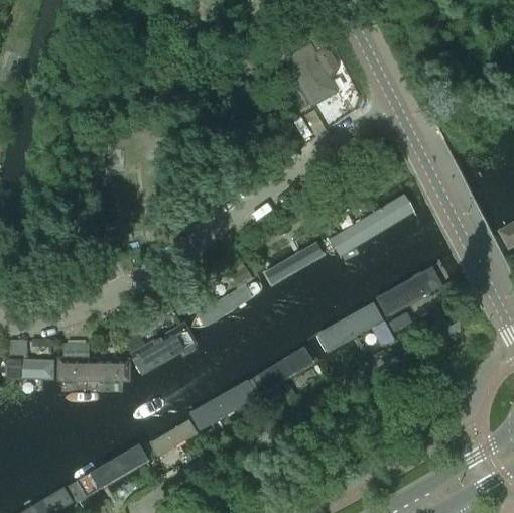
[(306,25),(279,41),(286,53),(312,38),(319,48),(330,42),(320,25),(310,31),(306,25)]
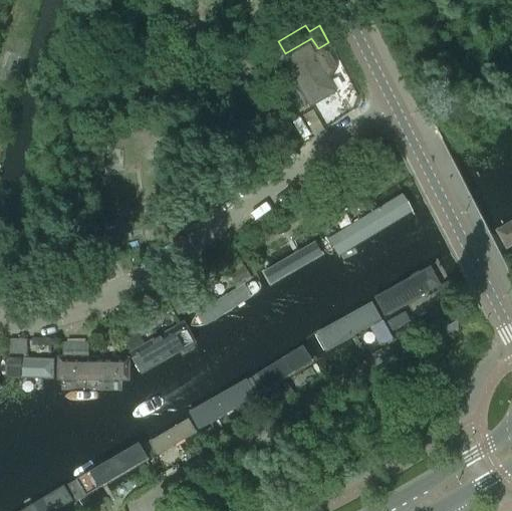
[(311,40),(284,56),(311,104),(339,88),(330,74),(337,70),(337,59),(331,50),(323,46),(317,50),(311,40)]
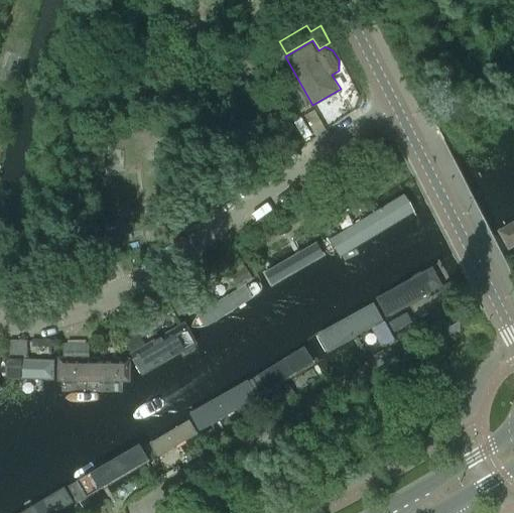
[(339,255),(414,211),(404,194),(329,239),(339,255)]
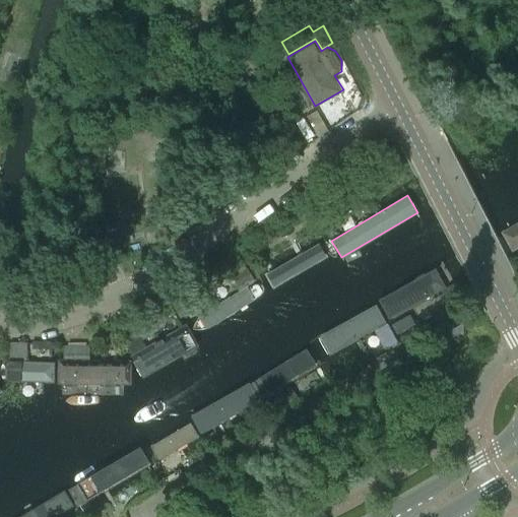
[(516,245),(517,244),(517,217),(505,225),(516,245)]
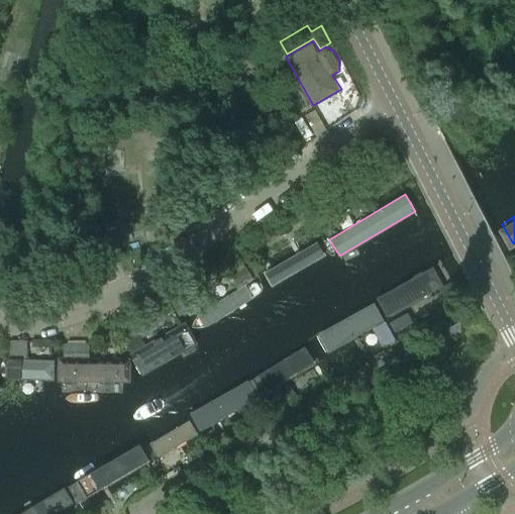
[(273,287),(327,254),(319,240),(264,274),(273,287)]
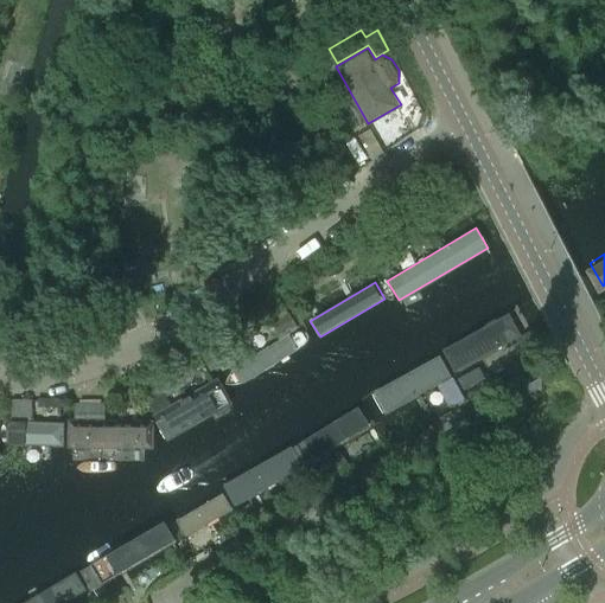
[(452,370),(511,337),(502,321),(443,354),(452,370)]
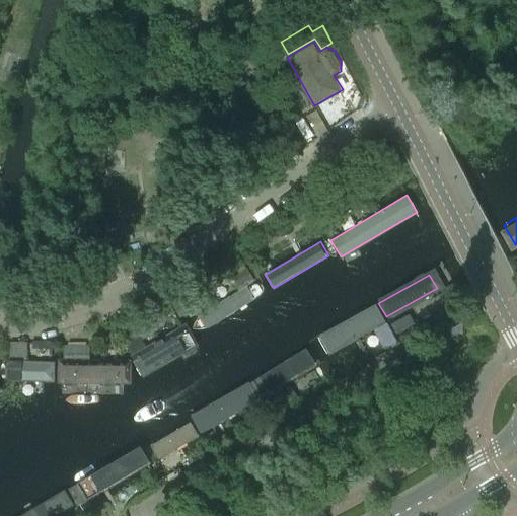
[(202,330),(265,292),(257,280),(195,317),(202,330)]
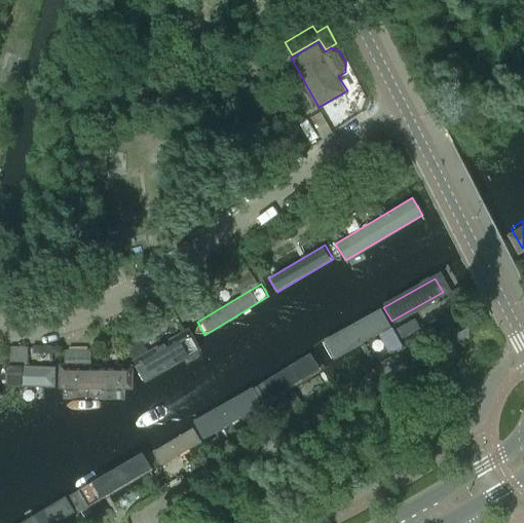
[(334,357),(388,326),(379,309),(324,340),(334,357)]
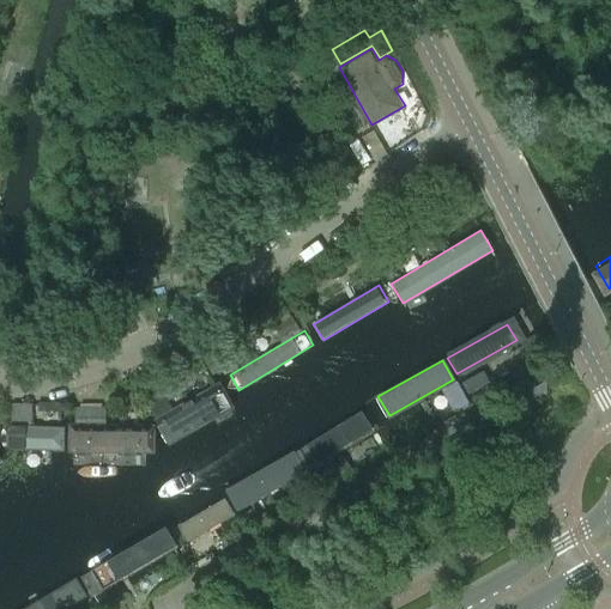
[(151,400),(163,393),(161,387),(147,394),(151,400)]
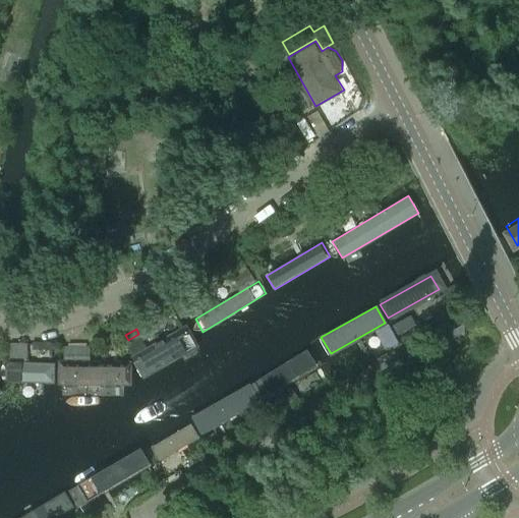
[(150,329),(127,341),(131,347),(142,340),(141,339),(152,332),(150,329)]
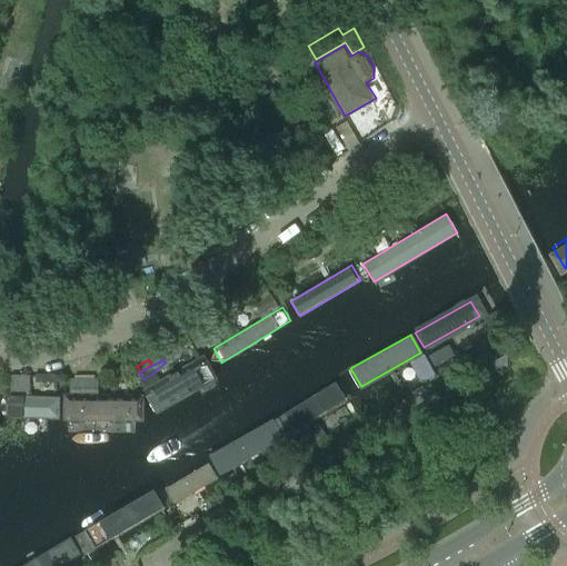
[(155,416),(216,378),(205,359),(142,397),(155,416)]
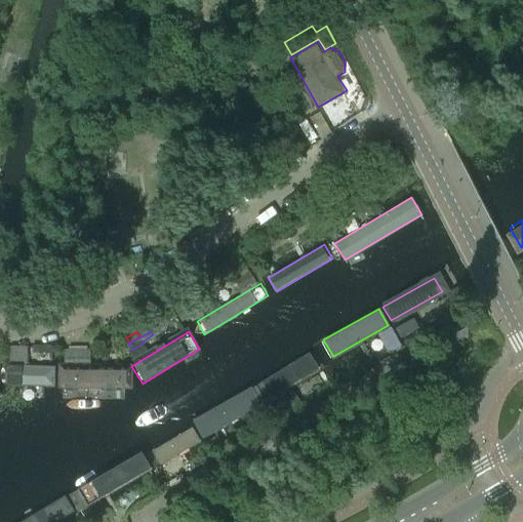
[(66,346),(66,360),(92,360),(92,346),(66,346)]
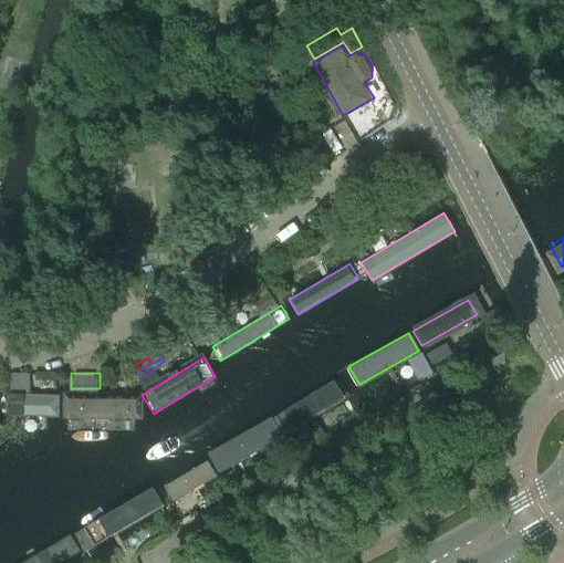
[(288,430),(345,399),(335,382),(278,413),(288,430)]
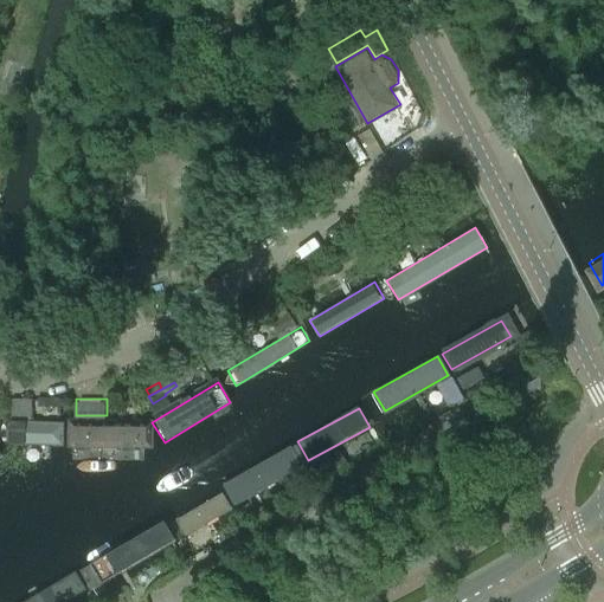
[(4,445),(62,444),(62,421),(4,421),(4,445)]
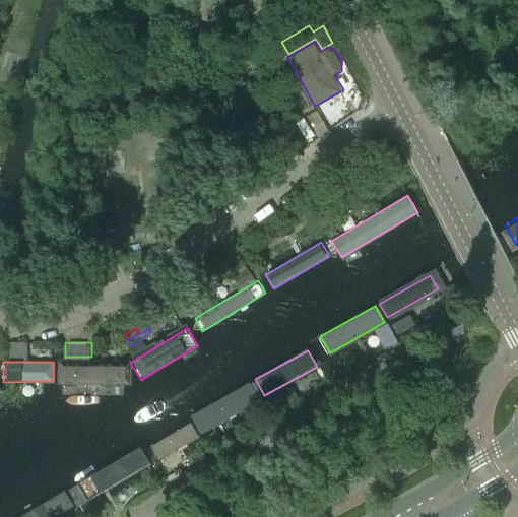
[(58,383),(130,383),(130,365),(58,365),(58,383)]
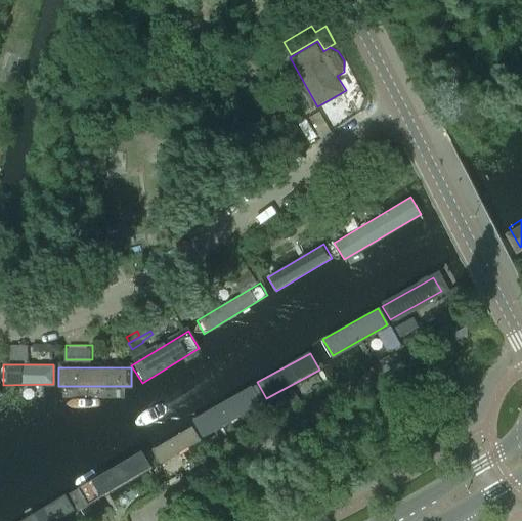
[(202,437),(261,403),(251,385),(191,419),(202,437)]
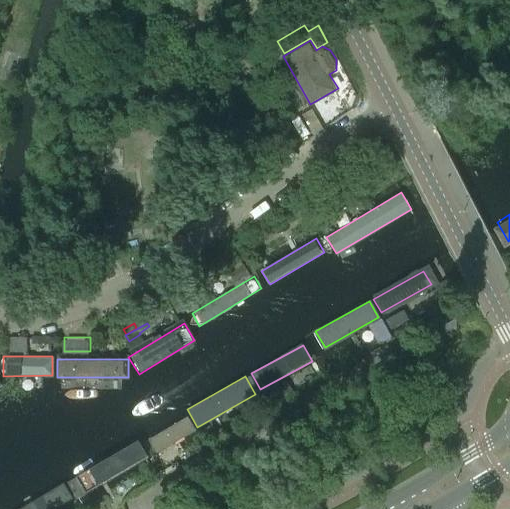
[(154,455),(197,430),(189,416),(146,441),(154,455)]
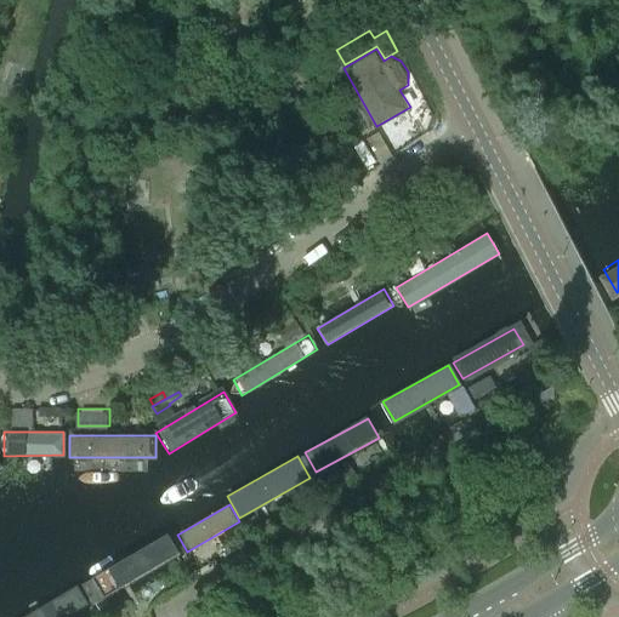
[(94,606),(181,558),(169,537),(83,586),(94,606)]
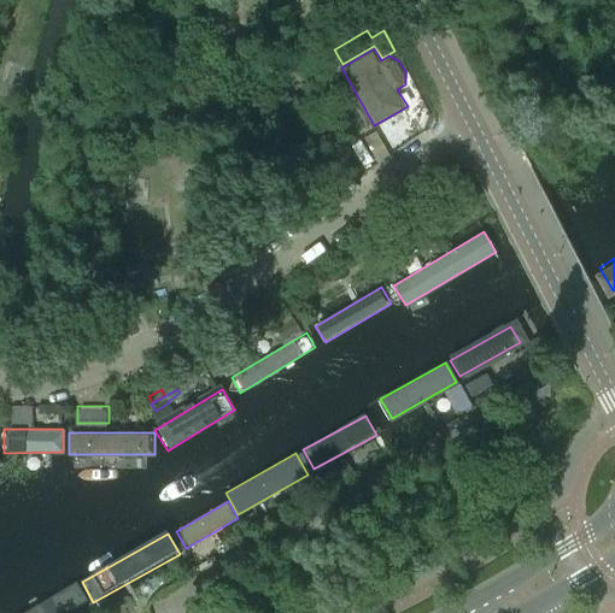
[(65,612),(86,601),(75,583),(23,612),(65,612)]
